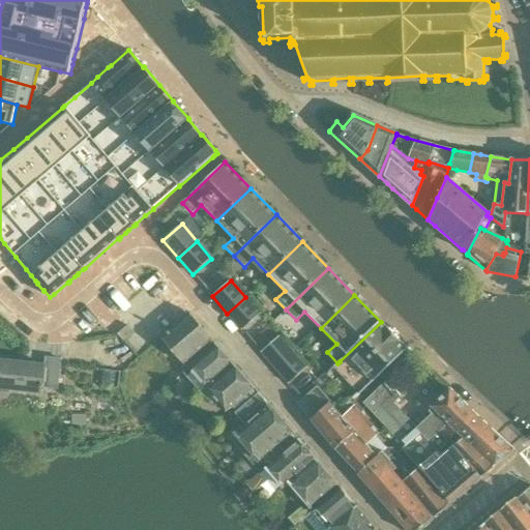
[(261,315),(245,297),(227,314),(241,330),(261,315)]
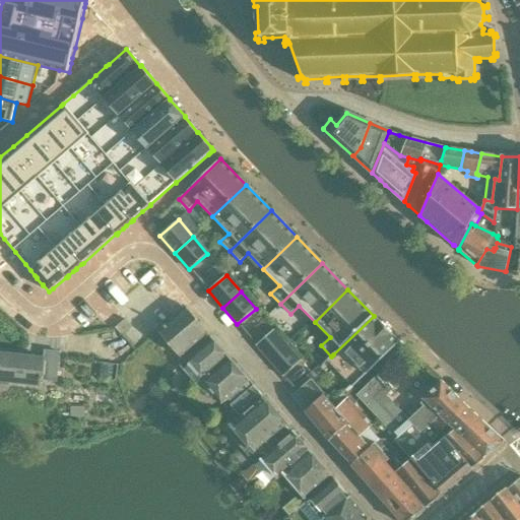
[(208,334),(185,308),(157,331),(180,358),(208,334)]
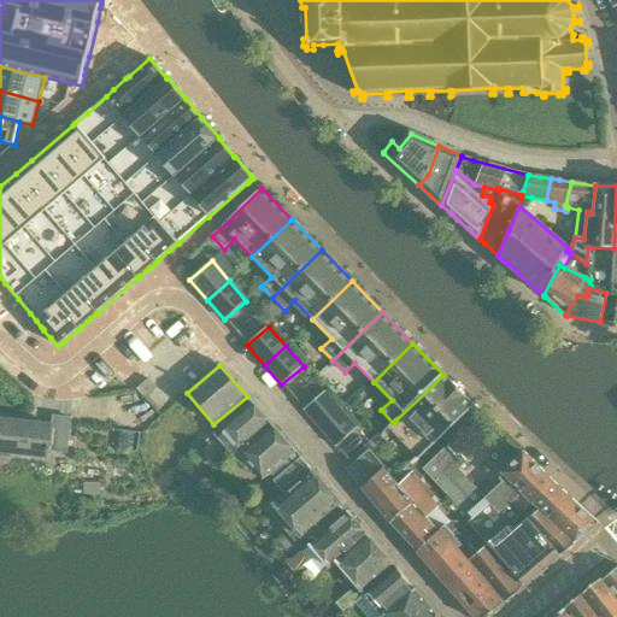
[(434,444),(474,405),(465,397),(451,381),(451,382),(444,375),(395,421),(397,422),(392,427),(422,456),(434,444)]
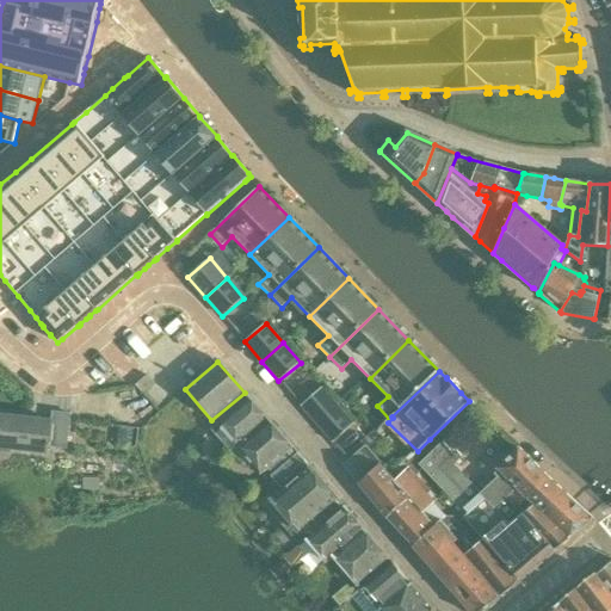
[(136,386),(137,387),(139,389),(143,394),(154,384),(147,376),(146,376),(136,384),(136,386)]
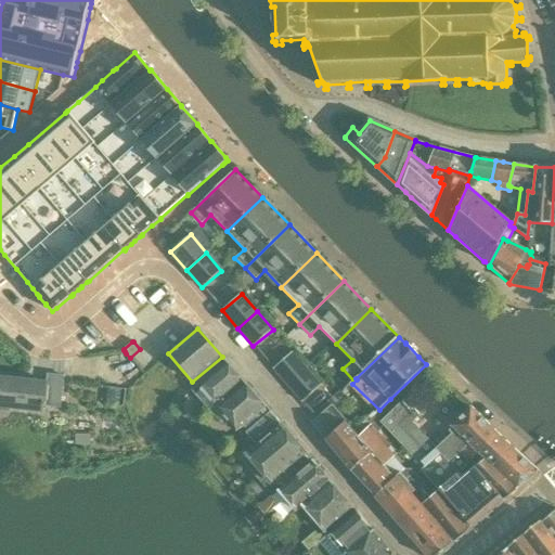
[(293,352),(273,370),(288,387),(308,370),(293,352)]
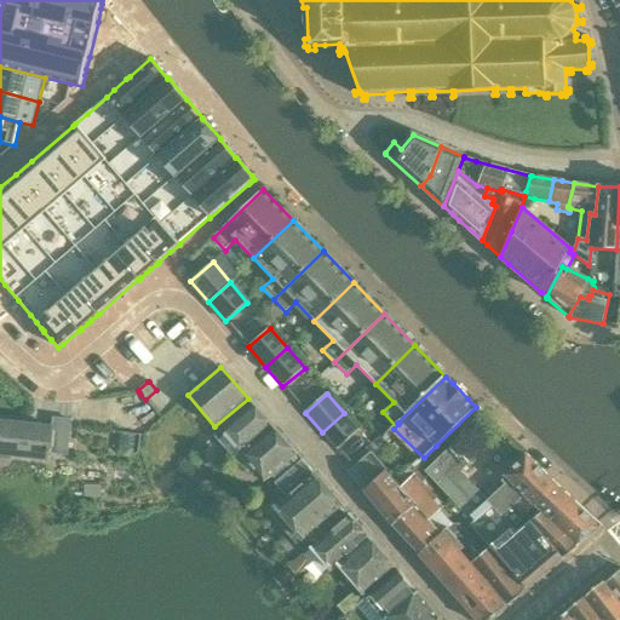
[(253,403),(220,431),(240,453),(271,425),(253,403)]
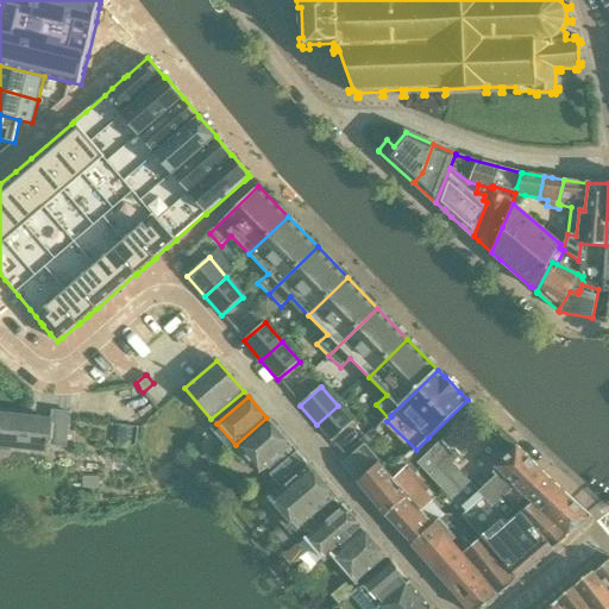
[(353,424),(338,406),(316,425),(332,443),(353,424)]
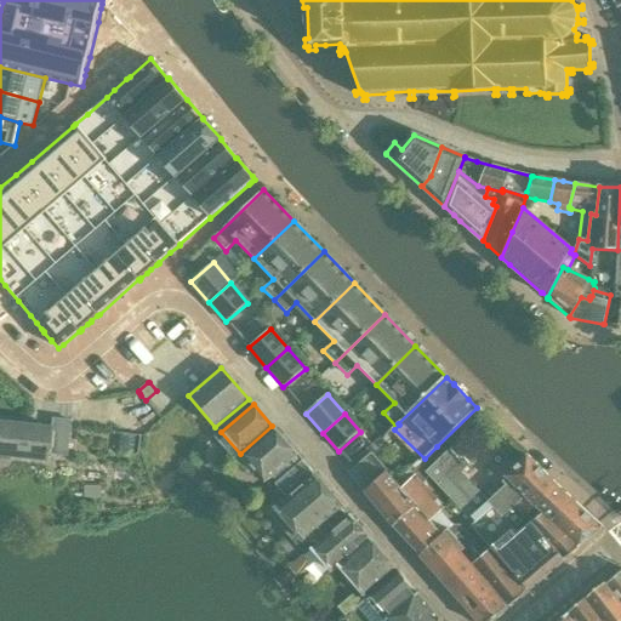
[(67,454),(70,422),(55,420),(53,429),(0,422),(0,454),(50,460),(51,453),(67,454)]
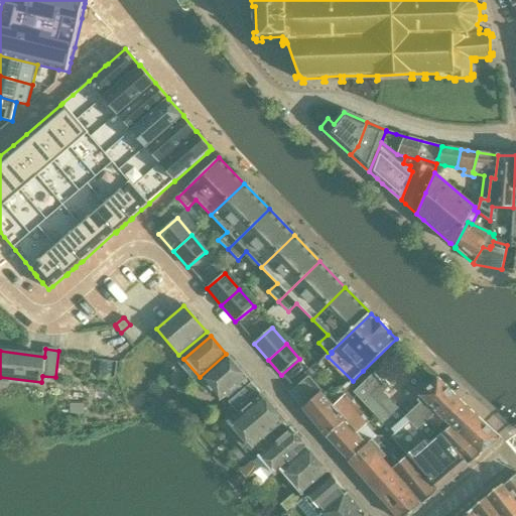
[(226,354),(200,377),(220,401),(226,396),(247,378),(226,354)]
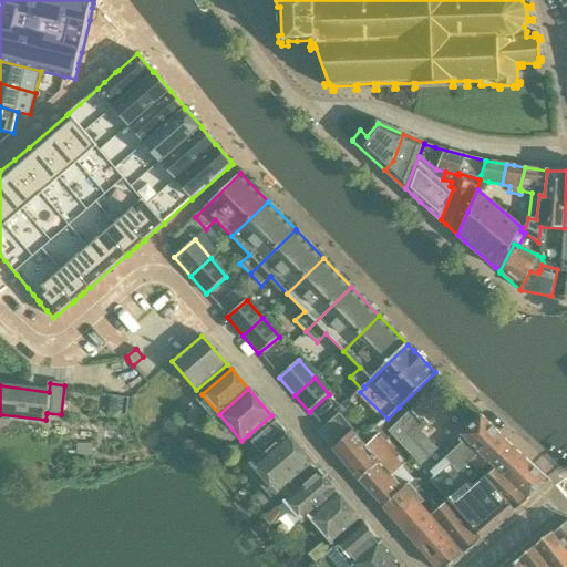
[(418,404),(388,430),(409,453),(430,478),(451,463),(457,470),(470,460),(478,452),(506,477),(527,500),(527,498),(550,481),(521,453),(482,416),(459,440),(462,443),(451,453),(445,457),(441,453),(421,431),(433,420),(418,404)]
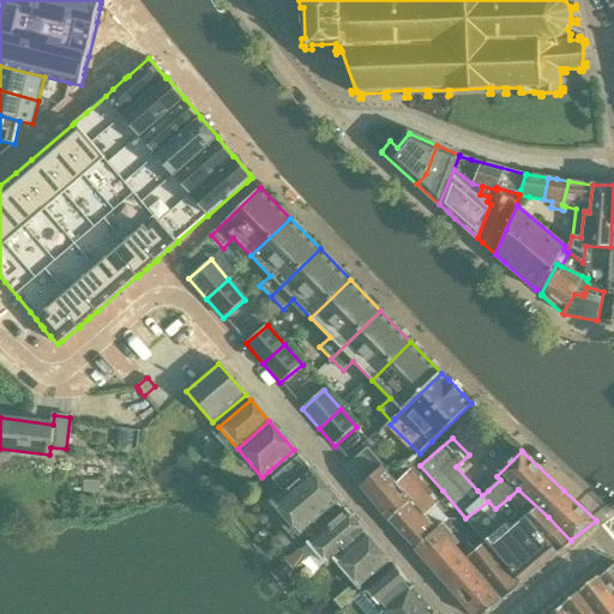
[(367,447),(344,468),(360,486),(381,464),(367,447)]
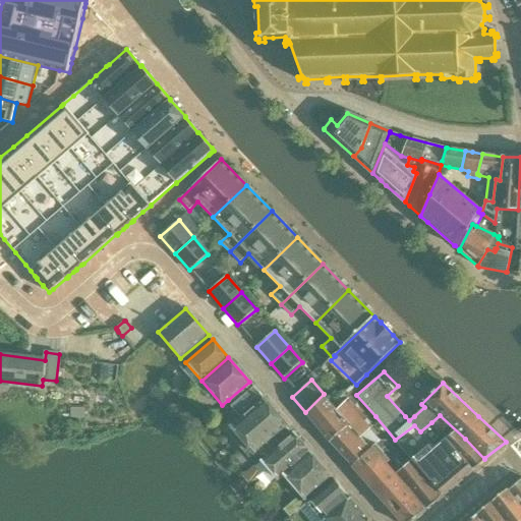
[(249,382),(228,400),(232,405),(231,407),(238,415),(240,417),(230,425),(252,453),(265,443),(272,451),(294,432),(287,423),(280,416),(253,387),(249,382)]
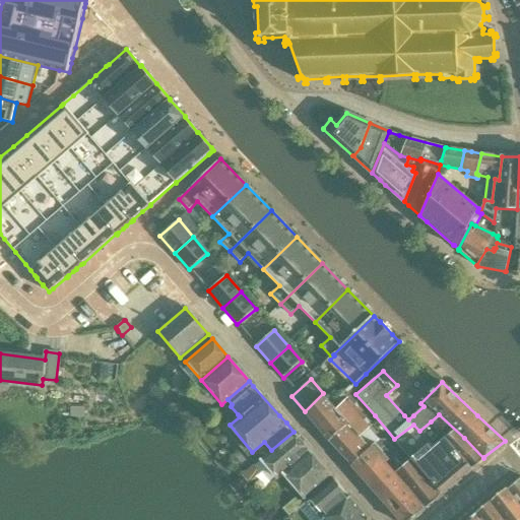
[(323,393),(305,411),(351,464),(371,447),(370,446),(360,435),(332,403),(323,393)]
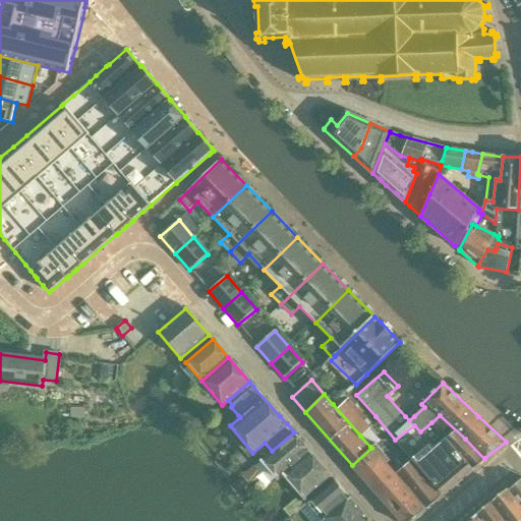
[(344,394),(333,404),(360,436),(372,425),(348,399),(344,394)]
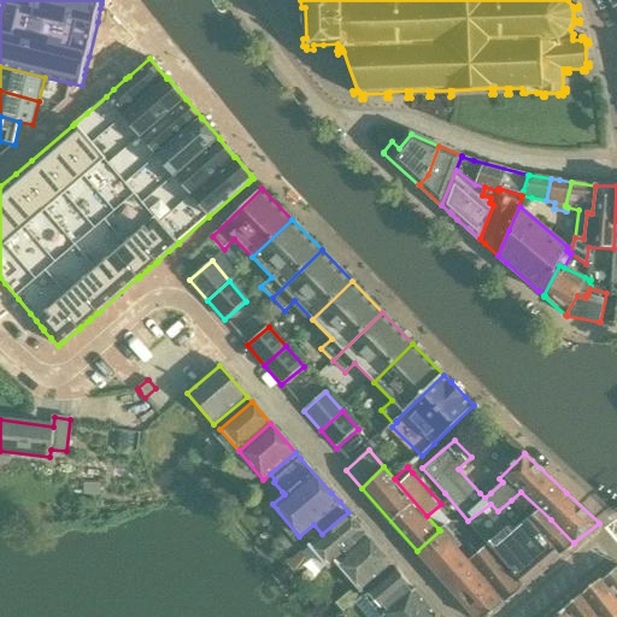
[(521,492),(511,500),(559,556),(574,544),(551,519),(521,492)]
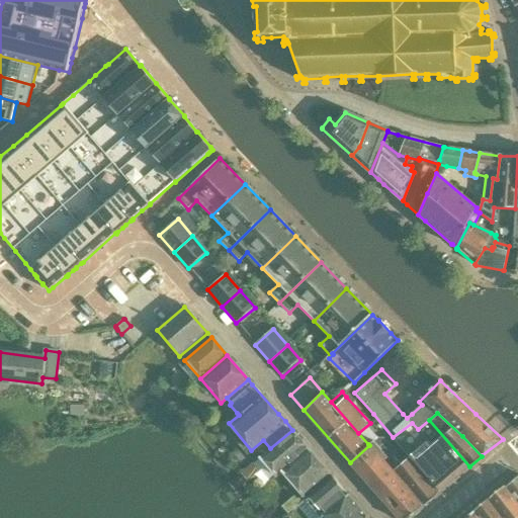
[(393,437),(392,438),(408,457),(409,455),(430,478),(429,479),(440,492),(461,473),(469,466),(429,420),(418,429),(412,423),(393,437)]
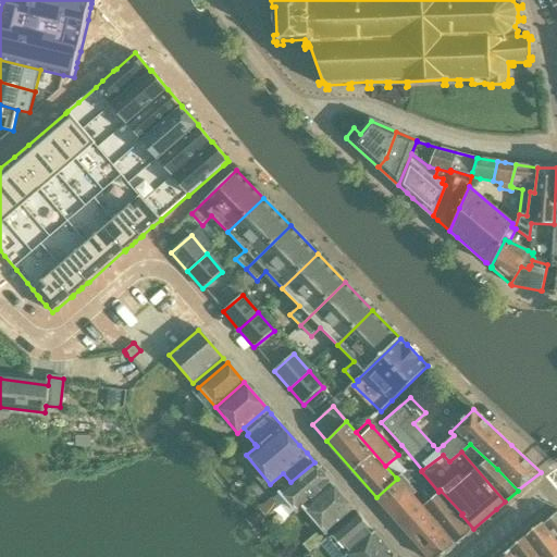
[(291,482),(280,492),(285,498),(296,511),(302,506),(331,481),(330,480),(314,462),(291,482)]
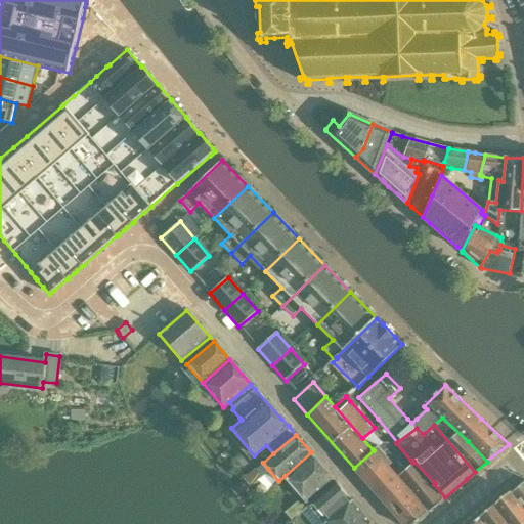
[(374,450),(354,468),(390,510),(391,509),(396,515),(395,515),(396,517),(397,516),(403,523),(410,523),(425,512),(426,514),(428,513),(397,479),(387,466),(390,463),(382,453),(383,451),(378,445),(373,449),(374,450)]
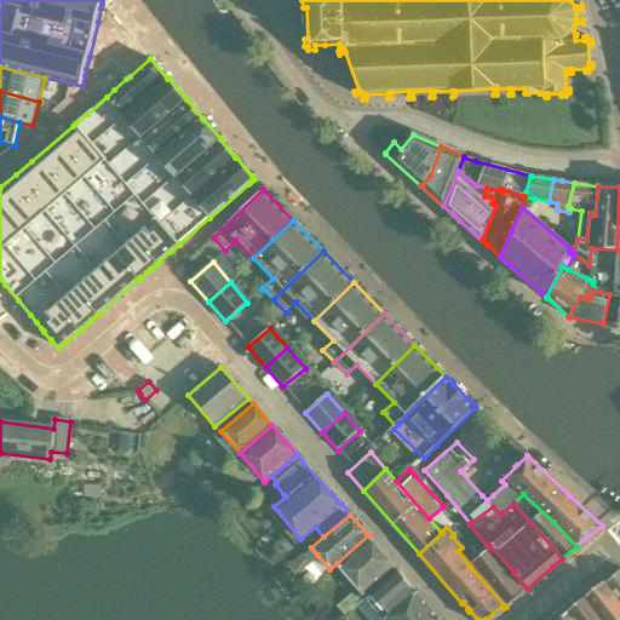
[(453,534),(452,537),(461,547),(458,551),(470,567),(506,607),(521,593),(527,589),(514,573),(515,572),(489,545),(488,547),(482,552),(461,527),(453,534)]
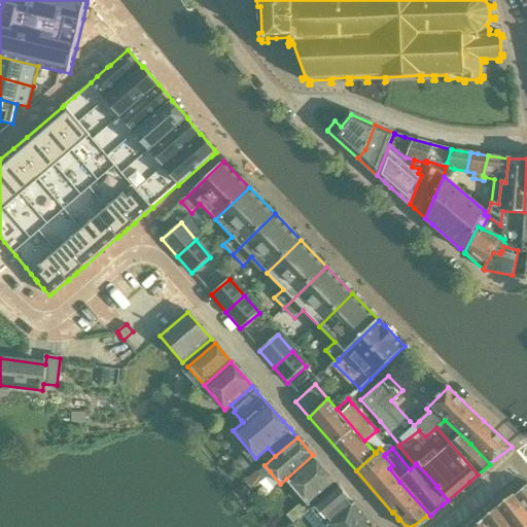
[(313,455),(286,479),(308,503),(312,500),(335,481),(313,455)]
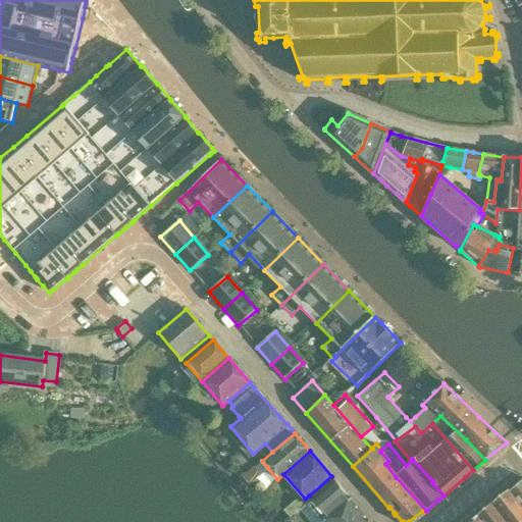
[(256,467),(243,477),(250,486),(260,477),(259,471),(256,467)]
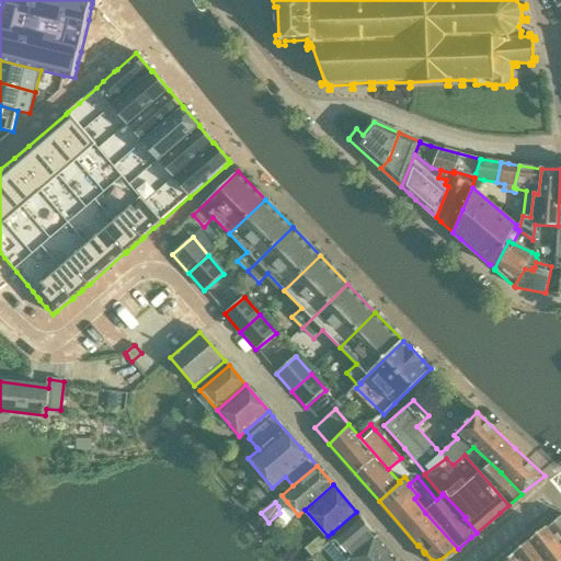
[(248,524),(254,533),(262,526),(263,525),(266,522),(260,514),(251,521),(248,524)]
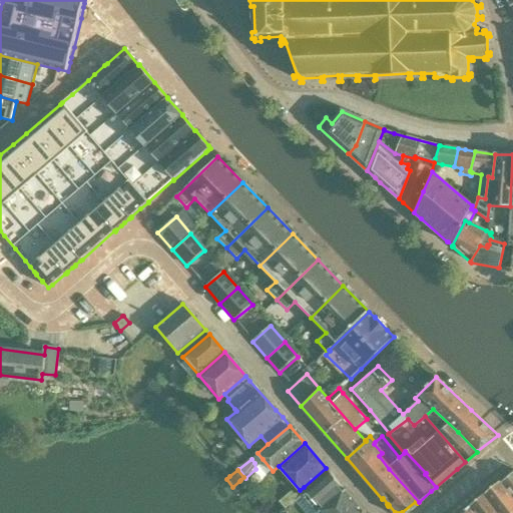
[(512,471),(498,485),(512,503),(512,471)]
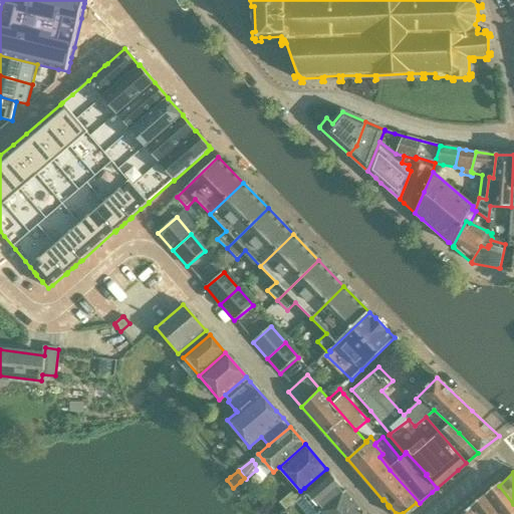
[(298,500),(295,502),(296,503),(305,513),(365,513),(345,490),(345,491),(342,488),(329,473),(326,476),(307,492),(302,496),(298,500)]
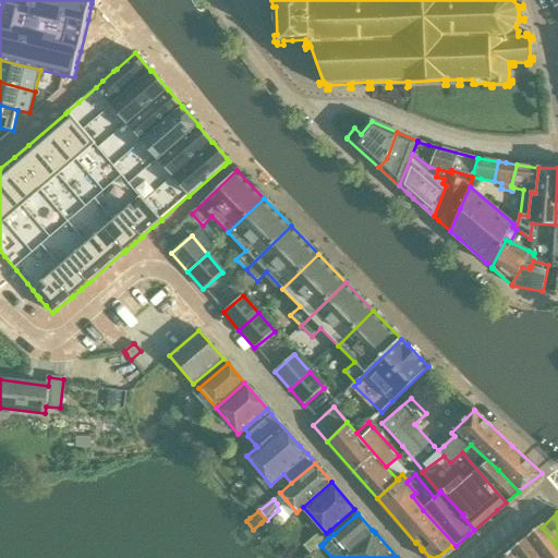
[(557,557),(557,547),(542,528),(530,537),(529,537),(543,557),(557,557)]
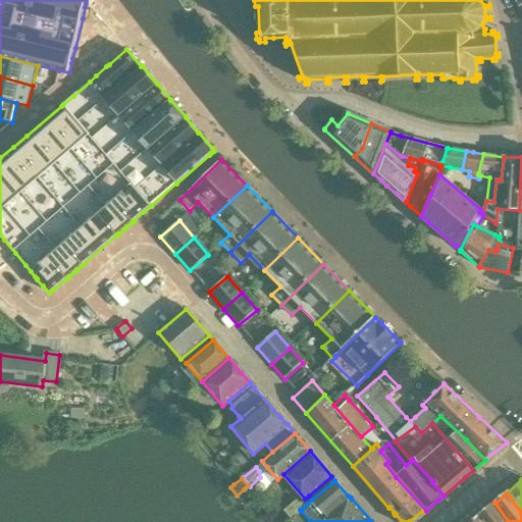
[(297,501),(285,511),(291,518),(295,514),(300,510),(303,508),(300,504),(297,501)]
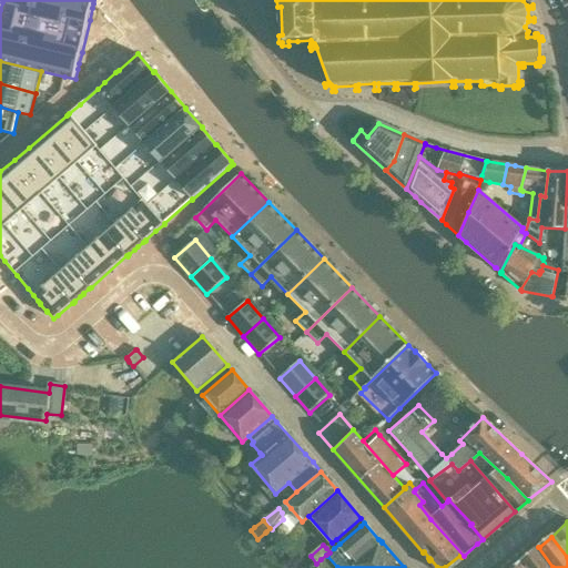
[(553,567),(538,547),(520,563),(521,565),(524,567),(553,567)]
